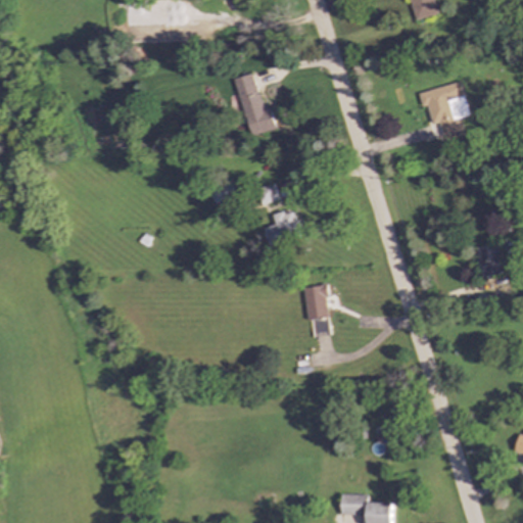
[(438,14),(435,0),(411,0),(416,20),(438,14)]
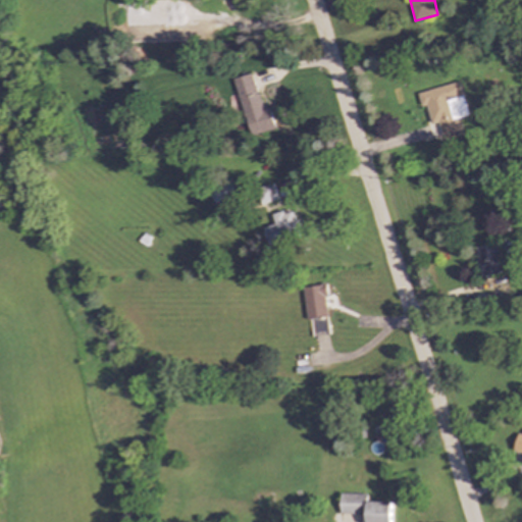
[(273,132),(257,72),(235,79),(252,138),(273,132)]
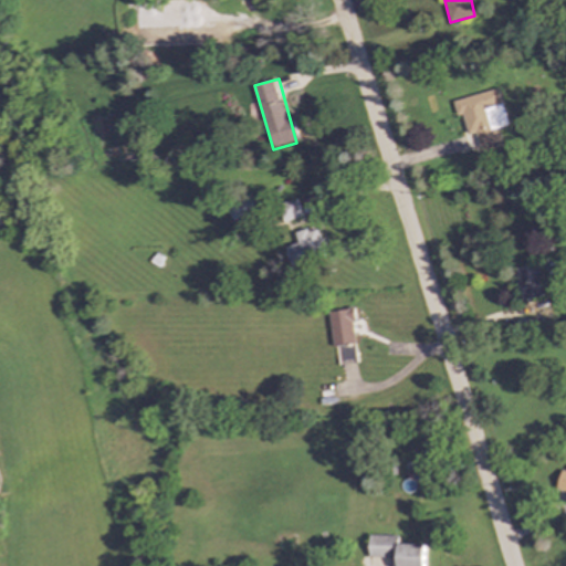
[(495,128),(507,126),(500,91),(453,101),(457,117),(463,115),(468,135),(477,133),(480,148),(499,143),(495,128)]
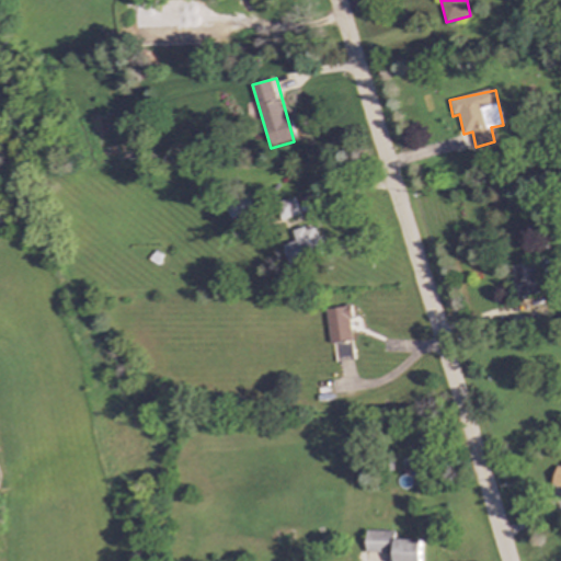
[(230,216),(258,215),(258,198),(230,199),(230,216)]
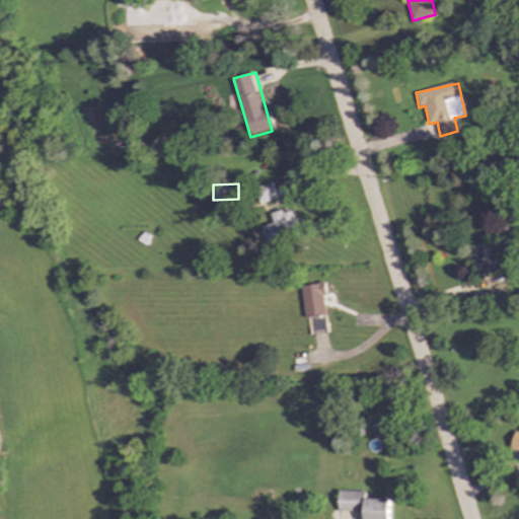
[(255,188),(258,203),(277,200),(274,183),(255,188)]
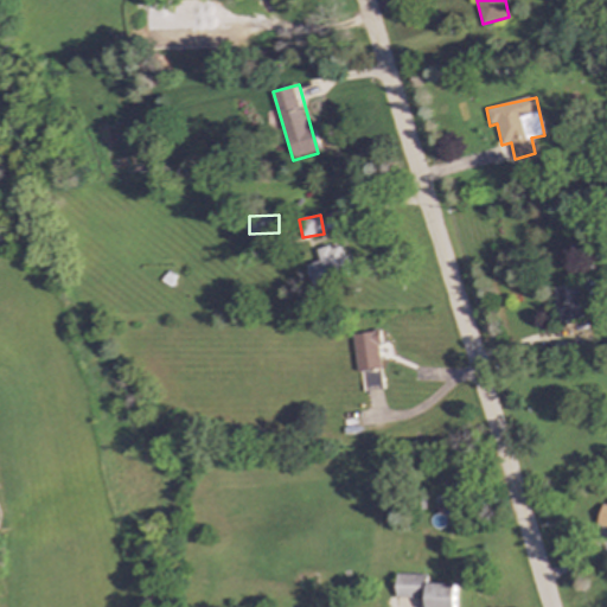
[(308,264),(312,282),(350,274),(344,244),(319,250),(321,262),(308,264)]
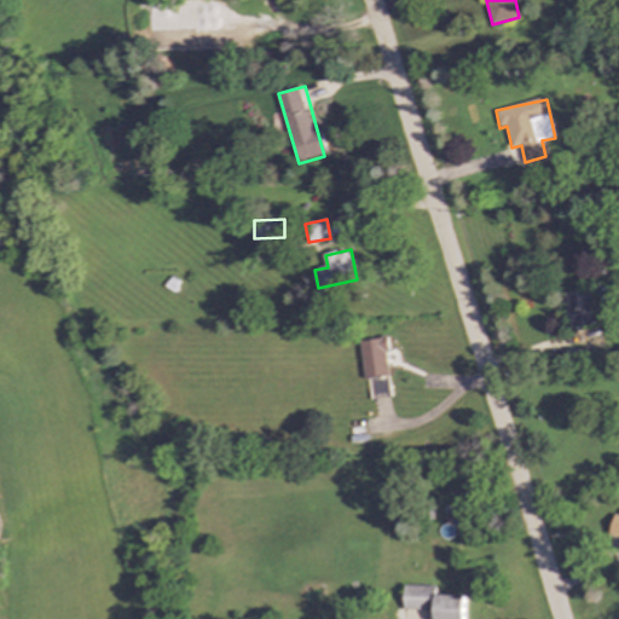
[(566,293),(570,328),(595,325),(590,289),(566,293)]
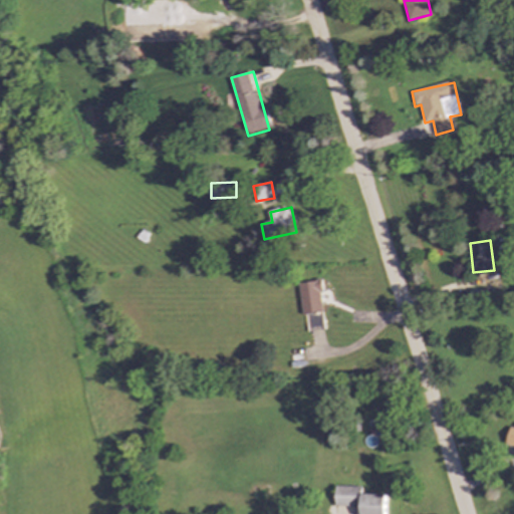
[(300,283),(305,315),(326,312),(320,280),(300,283)]
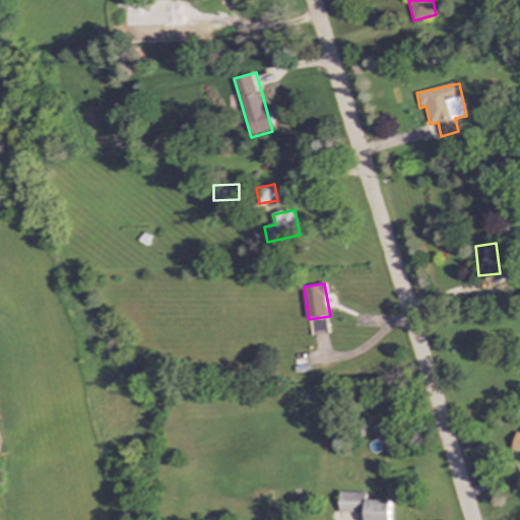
[(313,335),(328,334),(327,318),(311,319),(313,335)]
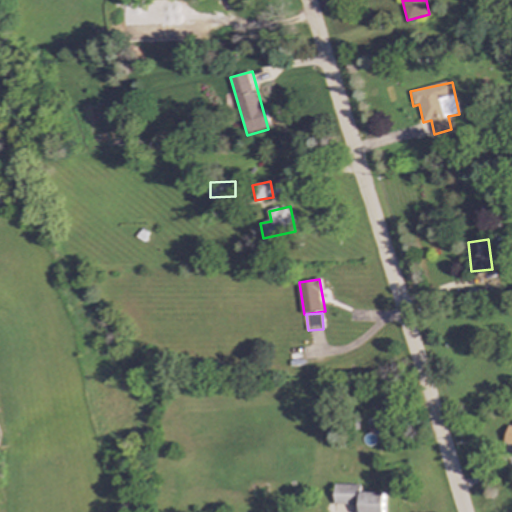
[(360,505),(359,511),(384,511),(385,493),(361,492),(361,485),(335,484),(334,504),(360,505)]
